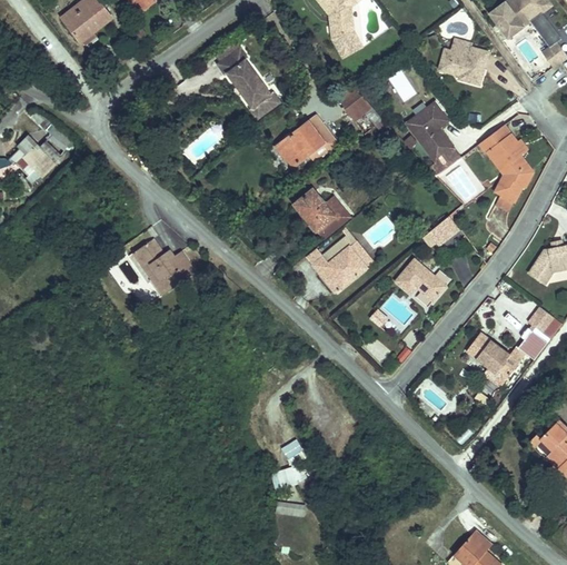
[(112,20),(96,0),(79,0),(58,19),(78,47),(112,20)]
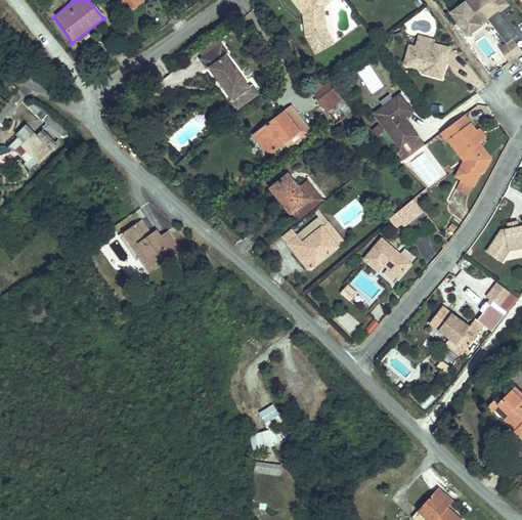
[(117,0),(123,10),(137,0),(117,0)]
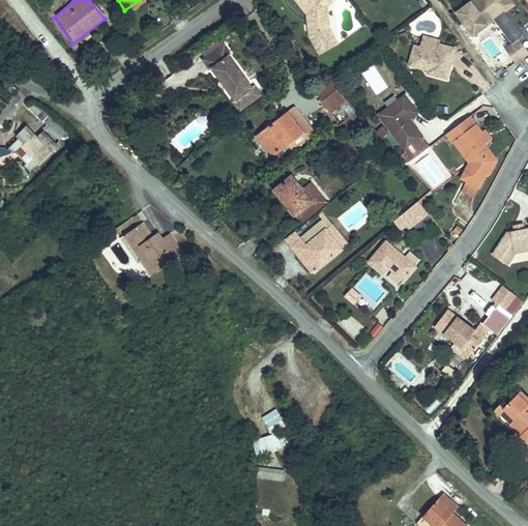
[(295,0),(308,17),(306,38),(317,58),(338,44),(330,29),(330,7),(339,0),(295,0)]
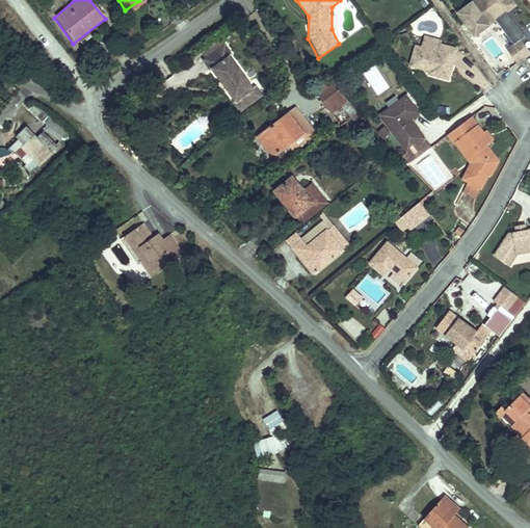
[(518,6),(511,0),(473,0),(455,12),(473,37),(518,6)]
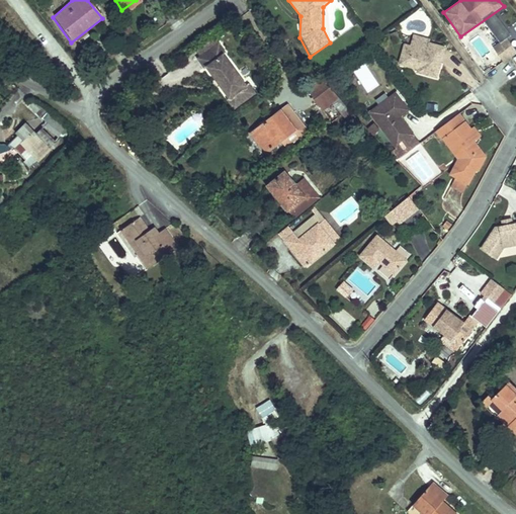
[(492,23),(485,27),(495,41),(502,36),(492,23)]
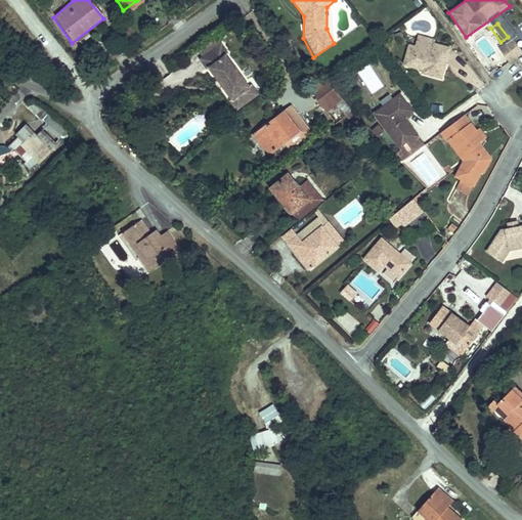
[(436,39),(418,34),(416,47),(408,45),(402,67),(423,71),(422,75),(441,81),(450,47),(435,43),(436,39)]
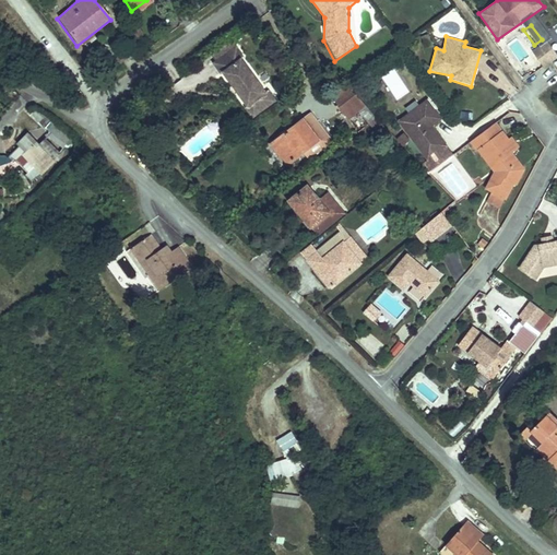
[(279,102),(235,43),(210,60),(251,120),(279,102)]
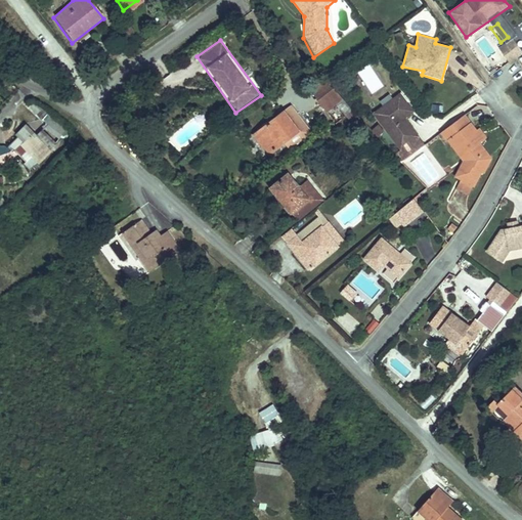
[(507,68),(521,57),(511,42),(496,52),(507,68)]
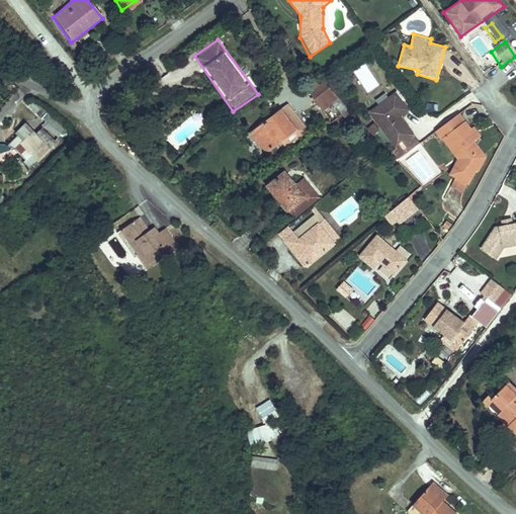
[(365,97),(377,89),(362,68),(351,75),(365,97)]
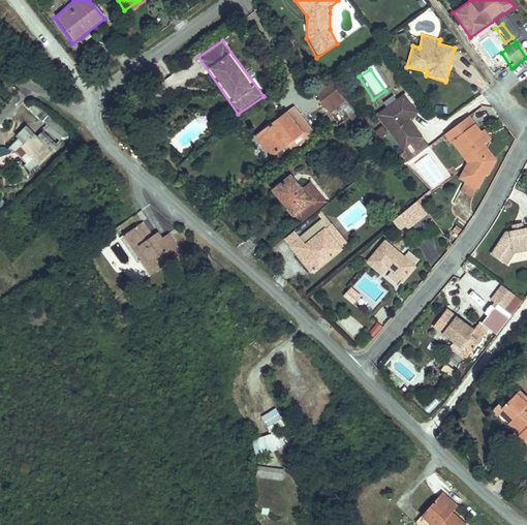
[(354,124),(359,121),(334,88),(320,100),(328,109),(334,102),(343,113),(344,112),(354,124)]
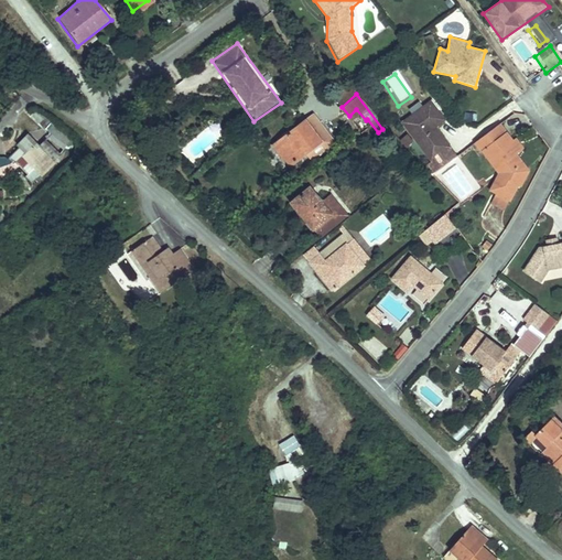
[(445,120),(430,99),(401,122),(431,164),(452,149),(438,128),(445,120)]
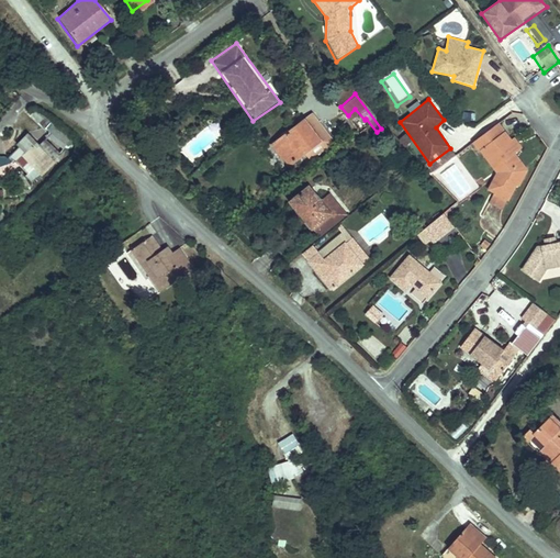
[(501,118),(508,129),(512,126),(504,115),(501,118)]
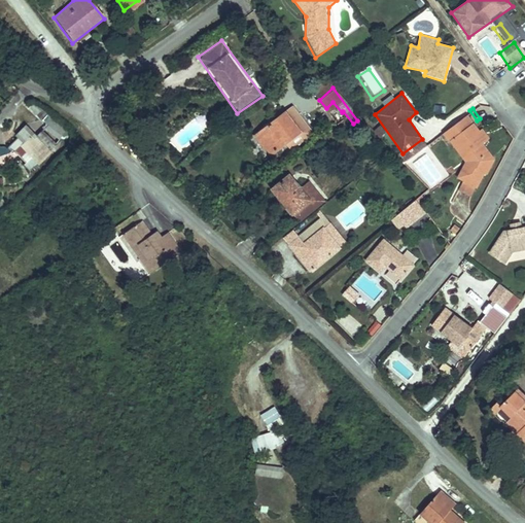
[(300,131),(284,111),(253,136),(269,157),(300,131)]
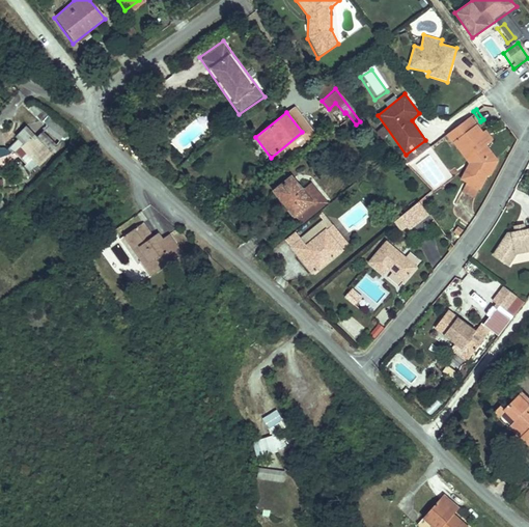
[(482,131),(471,116),(445,135),(468,165),(461,181),(467,184),(461,194),(474,199),(488,175),(491,176),(498,161),(489,146),(494,141),(485,130),(482,131)]
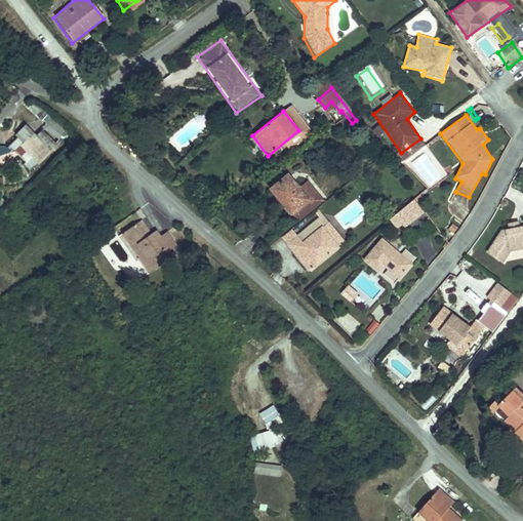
[(4,137),(26,161),(48,142),(41,133),(39,135),(24,117),(15,124),(16,126),(4,137)]
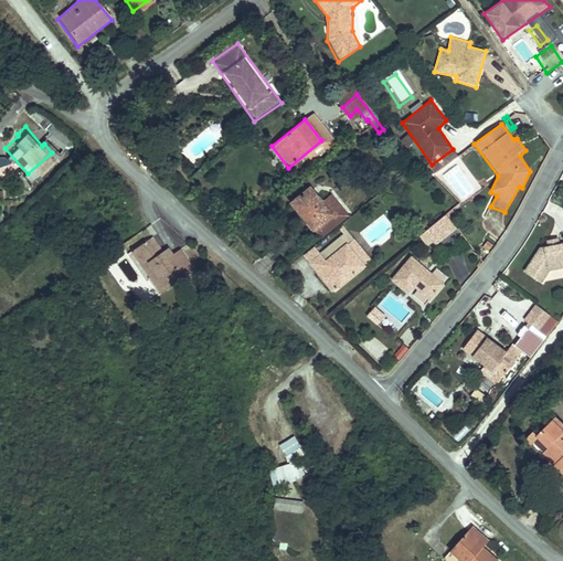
[(0,181),(13,173),(7,161),(0,165),(0,181)]
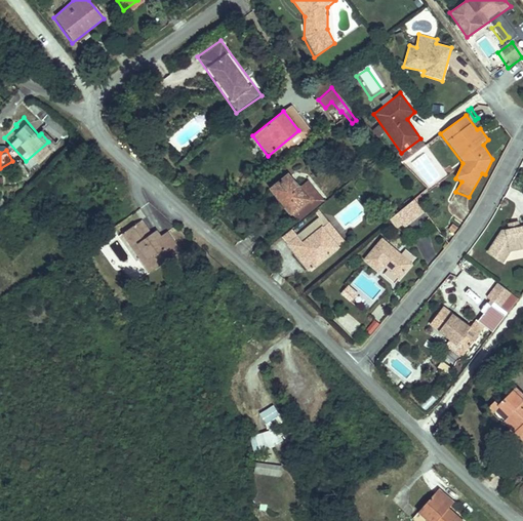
[(299,188),(287,173),(268,187),(297,223),(323,202),(308,182),(299,188)]
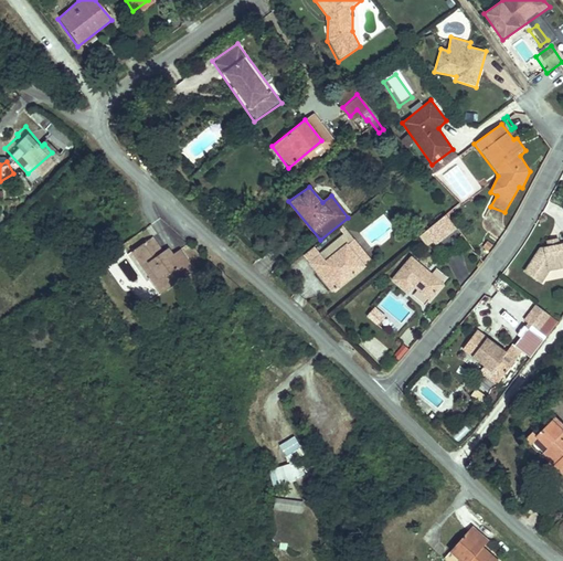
[(456,226),(446,214),(426,234),(435,243),(437,245),(456,226)]
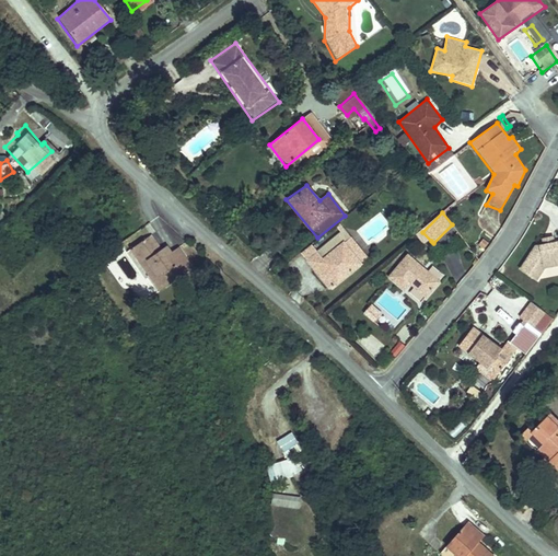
[(431,241),(422,232),(417,238),(427,246),(431,241)]
